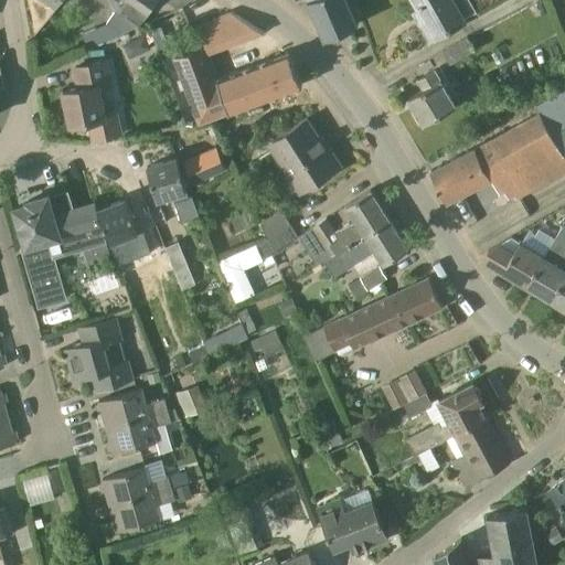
[(64,0),(43,0),(56,10),(57,8),(64,0)]
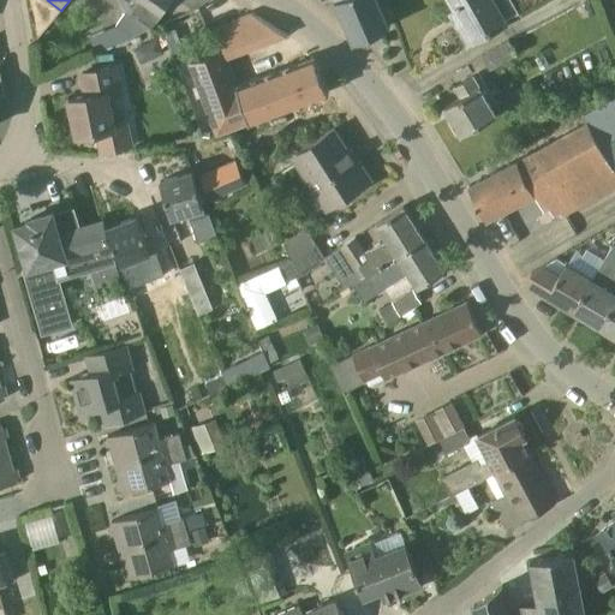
[(111,0),(125,10),(114,24),(123,41),(153,28),(171,0),(111,0)]
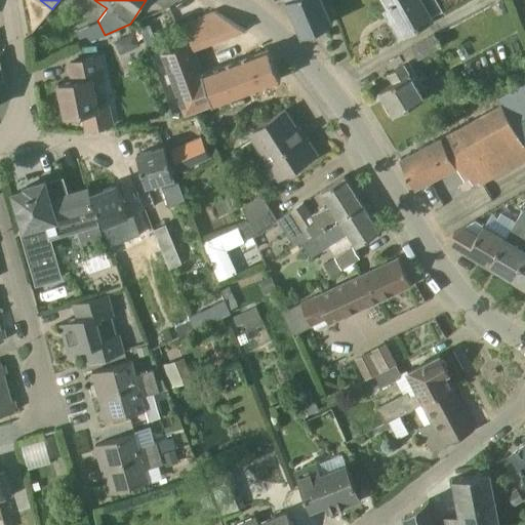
[(323,0),(286,0),(301,35),(333,22),(323,0)]
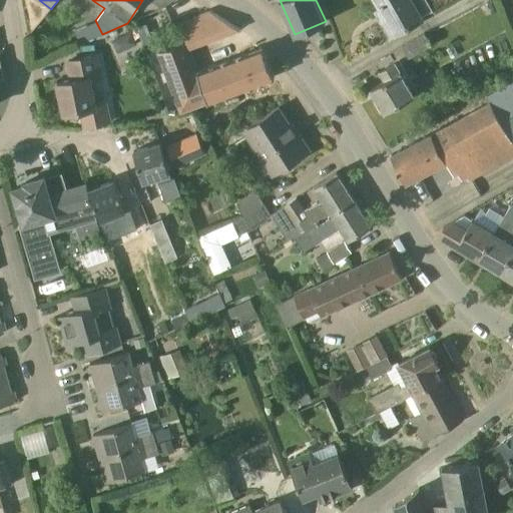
[(375,0),(385,18),(382,20),(391,36),(422,19),(410,0),(375,0)]
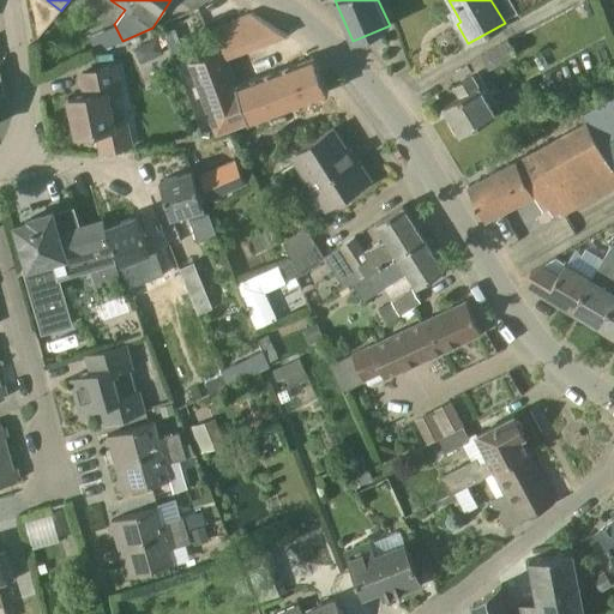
[(163,37),(136,49),(142,62),(164,52),(162,47),(167,44),(163,37)]
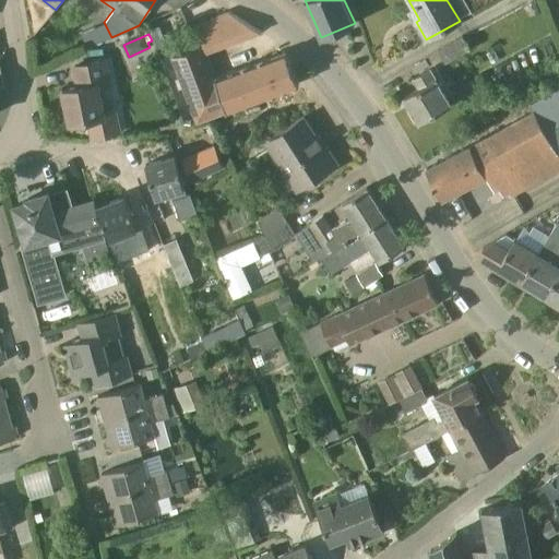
[(470,49),(461,36),(439,49),(447,63),(470,49)]
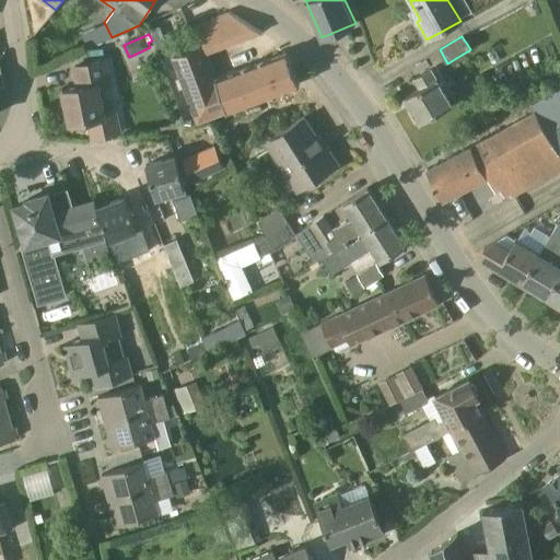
[(216,79),(207,56),(203,45),(172,57),(196,121),(299,83),(287,51),(216,79)]
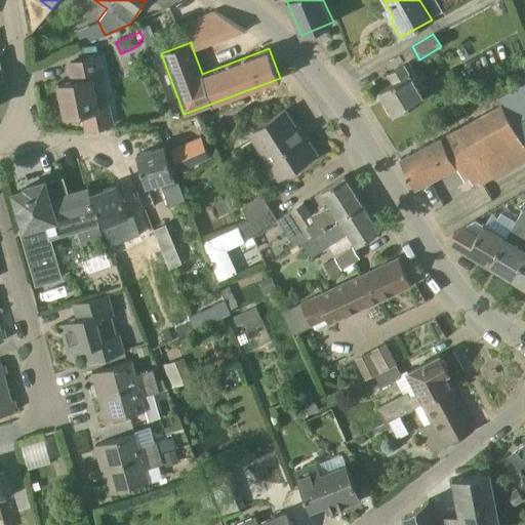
[(456,50),(461,59),(469,56),(463,46),(456,50)]
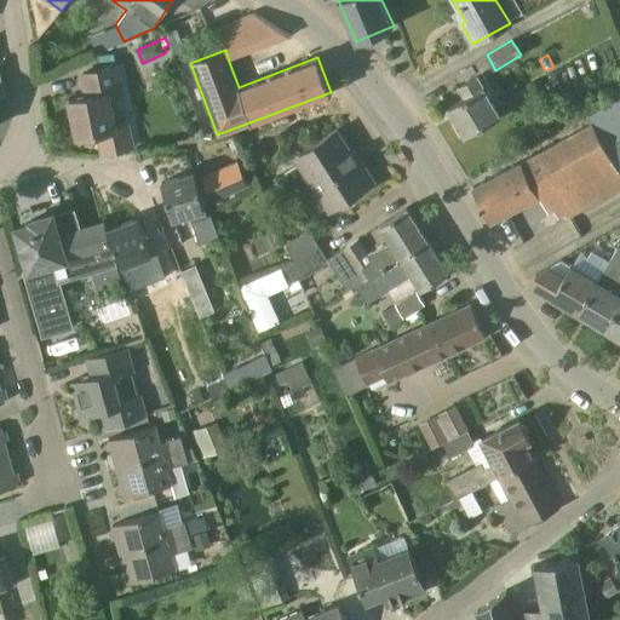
[(130,125),(116,127),(109,96),(122,93),(116,65),(82,73),(87,96),(70,99),(78,136),(81,135),(82,135),(85,137),(92,136),(95,132),(99,131),(103,153),(133,147),(130,125)]
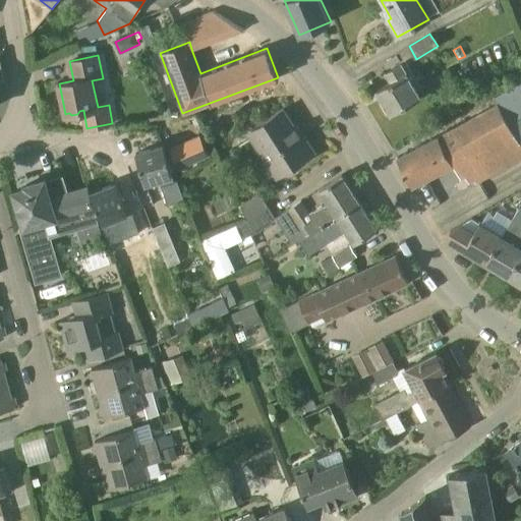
[(420,96),(402,67),(400,63),(386,73),(391,80),(375,90),(391,114),(420,96)]
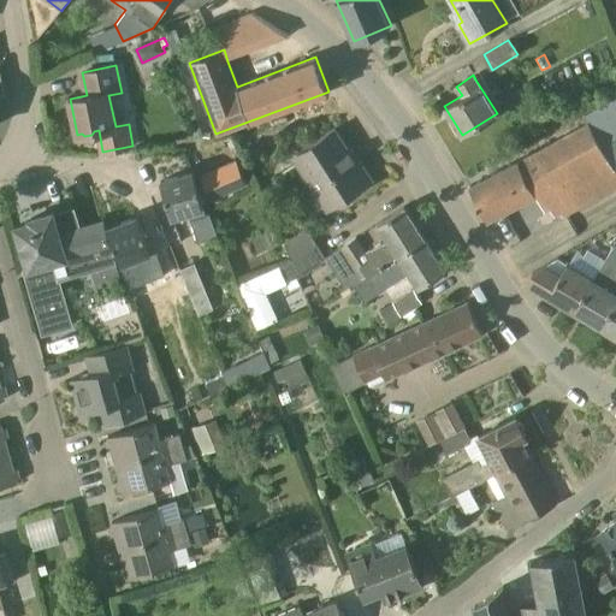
[(615,187),(615,171),(604,150),(588,122),(495,172),(469,185),(486,218),(542,190),(550,205),(556,201),(564,215),(615,187)]
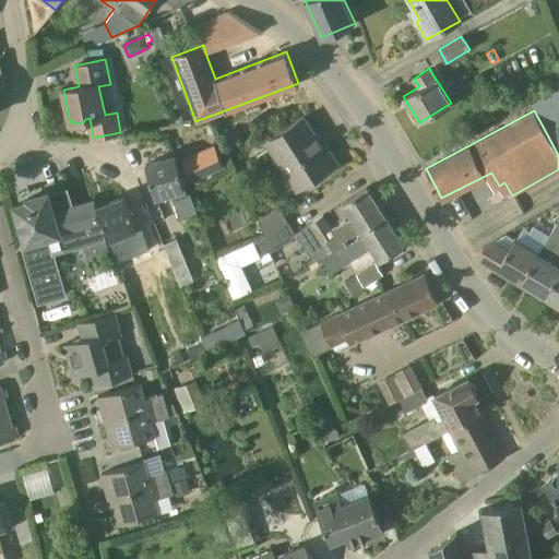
[(337,163),(334,158),(323,142),(321,144),(304,116),(265,140),(297,189),(337,163)]
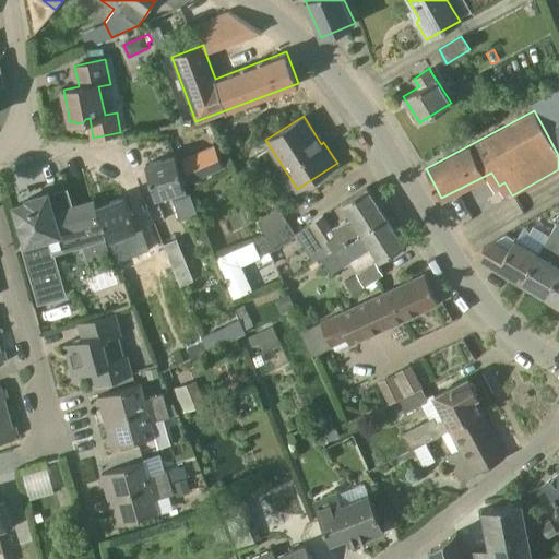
[(176,155),(146,164),(156,197),(173,192),(174,198),(179,219),(198,214),(190,192),(187,193),(183,182),(176,155)]
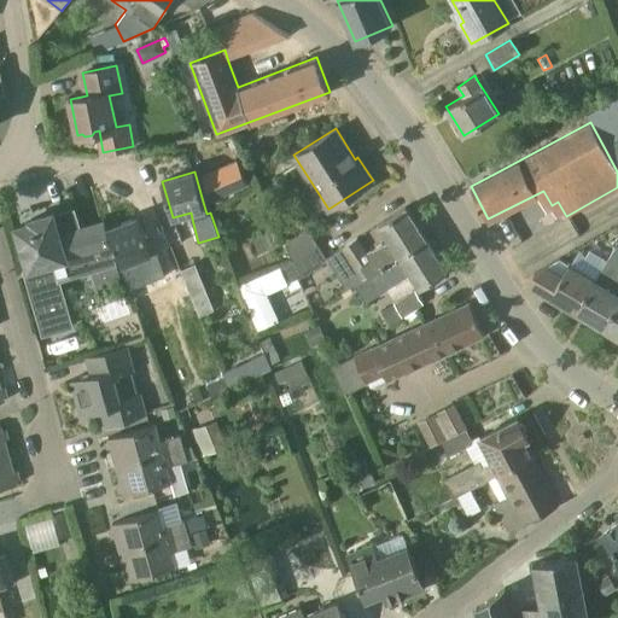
[(361,279),(426,239),(404,207),(379,223),(389,238),(366,252),(356,238),(342,248),(340,248),(361,279)]
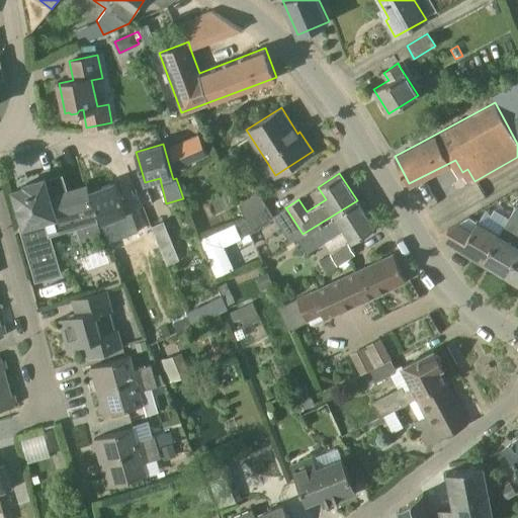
[(98,220),(90,191),(88,186),(67,193),(62,176),(46,181),(45,178),(26,183),(27,186),(14,190),(27,236),(23,237),(36,279),(60,273),(44,219),(52,217),(57,234),(76,228),(81,243),(103,236),(98,220)]
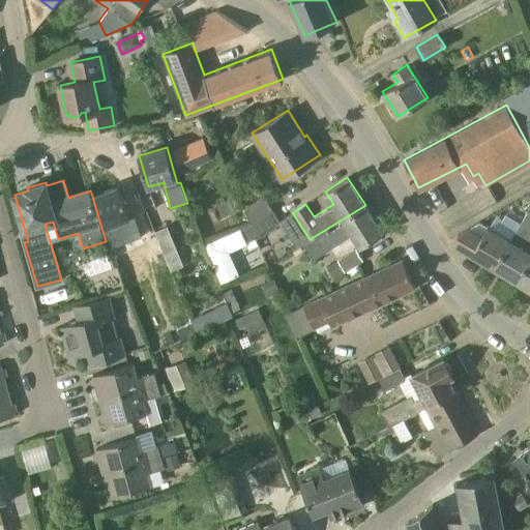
[(129,217),(119,186),(92,196),(121,271),(124,278),(129,276),(127,269),(138,266),(128,241),(122,244),(117,229),(120,228),(118,222),(129,217)]
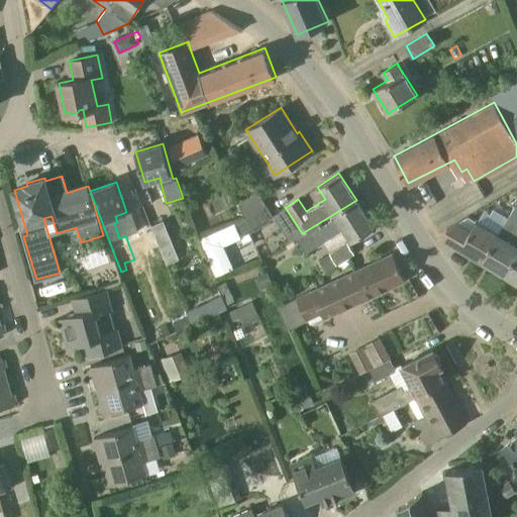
[(266,204),(257,192),(238,204),(244,217),(266,204)]
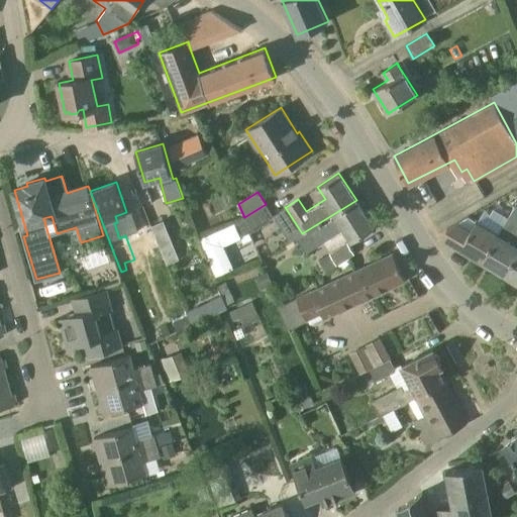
[(356,200),(302,233),(302,234),(297,237),(306,252),(343,228),(351,240),(374,226),(356,200)]
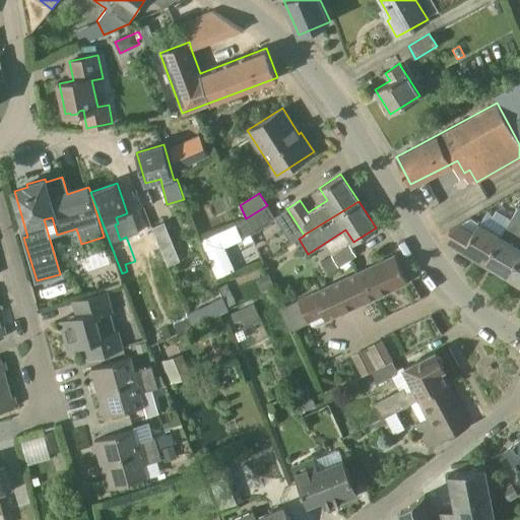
[(236,224),(243,239),(255,232),(275,218),(267,205),(246,218),(236,224)]
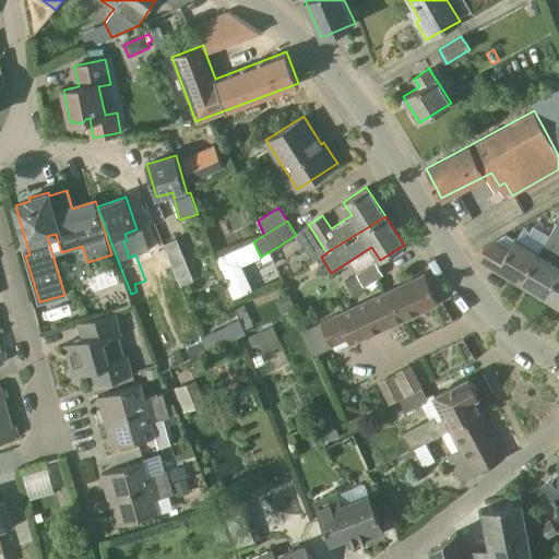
[(545,245),(521,282),(545,297),(558,273),(558,233),(554,229),(545,245)]
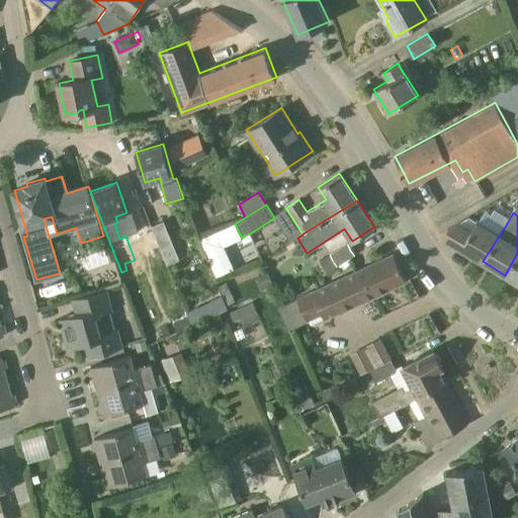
[(505,227),(493,220),(488,229),(476,222),(467,217),(458,222),(447,227),(442,237),(483,261),(505,227)]
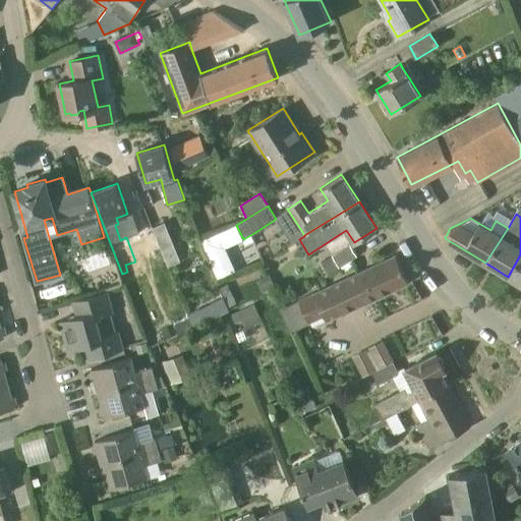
[(165,223),(152,228),(168,267),(180,262),(165,223)]
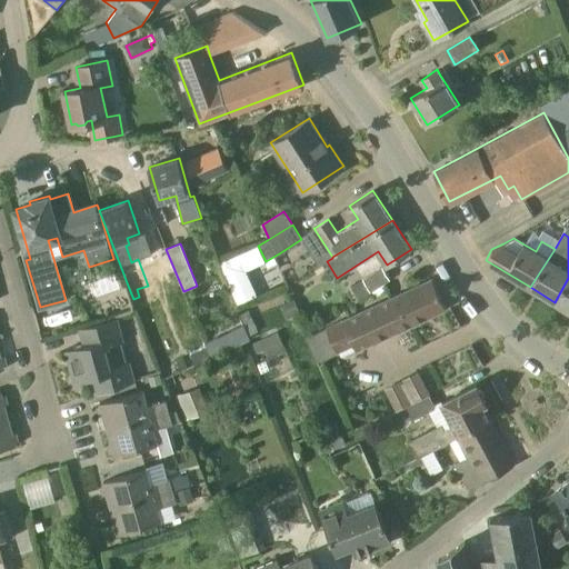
[(219,263),(232,293),(237,303),(257,295),(246,271),(266,261),(258,246),(243,252),(220,263),(219,263)]
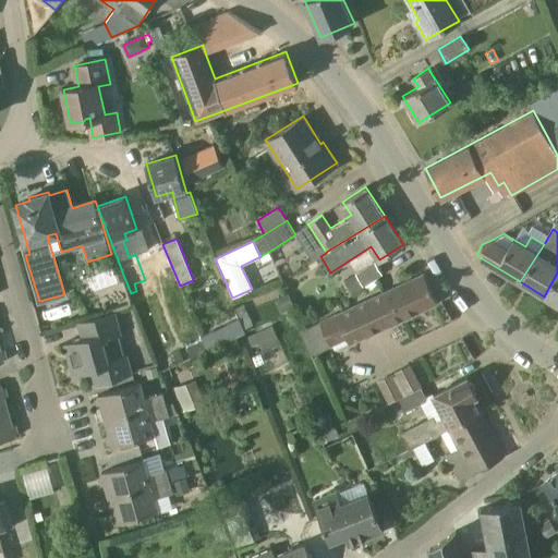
[(383,275),(374,262),(355,274),(363,287),(383,275)]
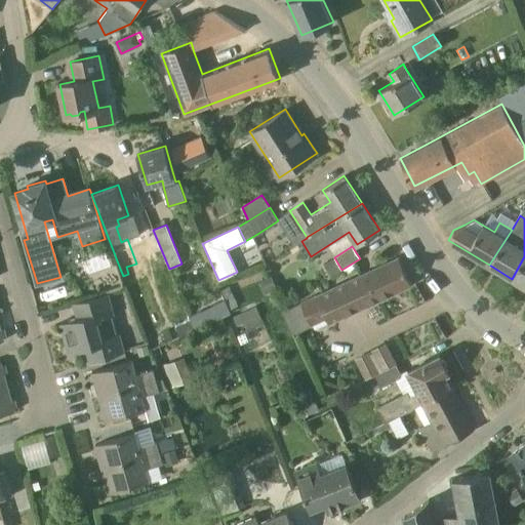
[(411,283),(399,256),(317,295),(282,312),(292,333),(311,324),(312,326),(328,317),(330,323),(411,283)]
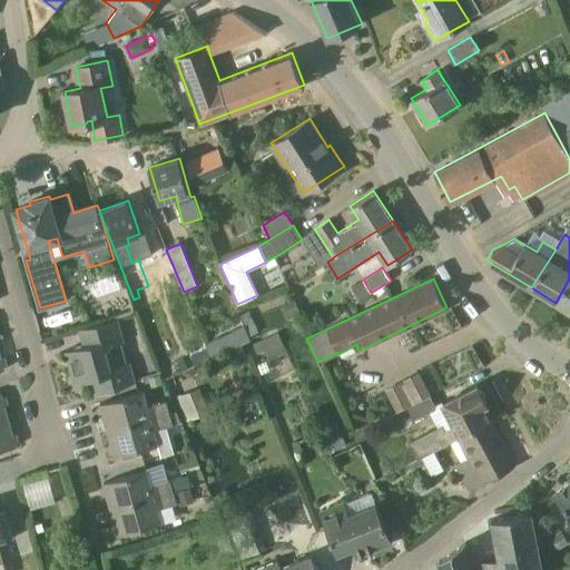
[(569,278),(556,303),(569,311),(569,278)]
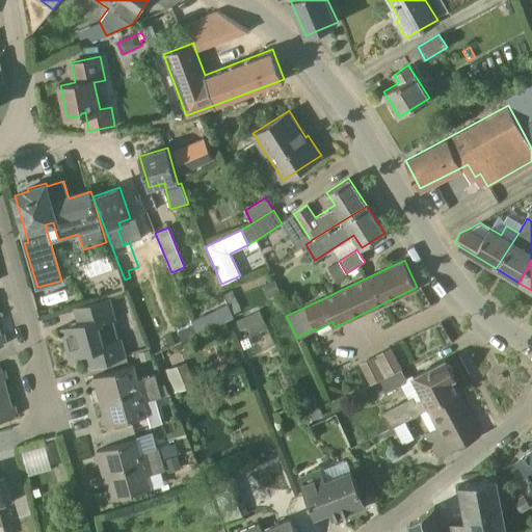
[(274,278),(262,286),(268,298),(281,291),(274,278)]
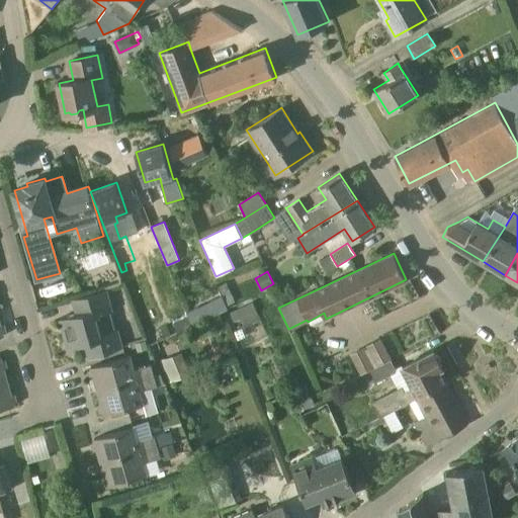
[(233,279),(220,284),(227,303),(240,297),(233,279)]
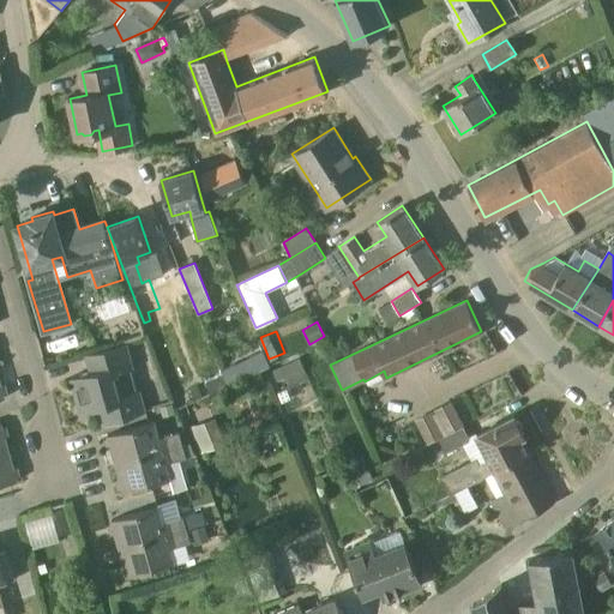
[(133,369),(126,343),(85,355),(90,372),(71,378),(80,413),(100,408),(104,422),(145,411),(139,390),(120,396),(114,374),(133,369)]
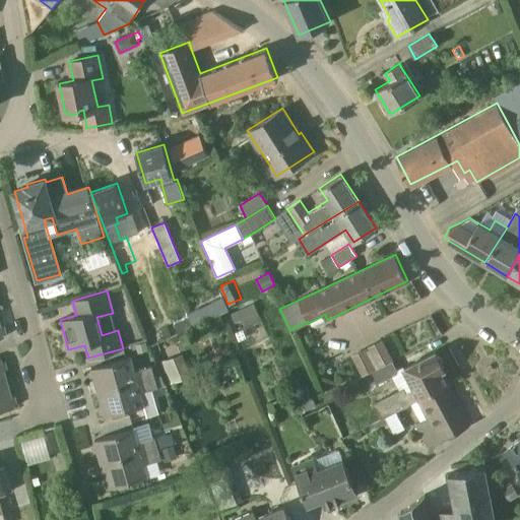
[(274,290),(266,294),(270,303),(277,300),(274,290)]
